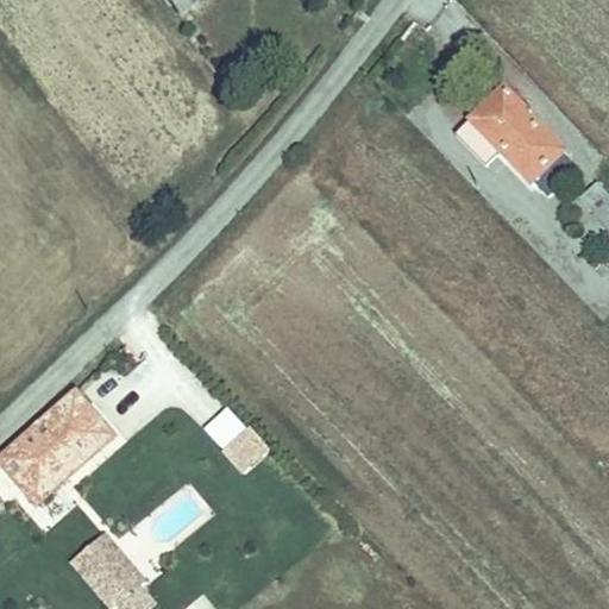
[(200,0),(161,0),(176,19),(200,0)]
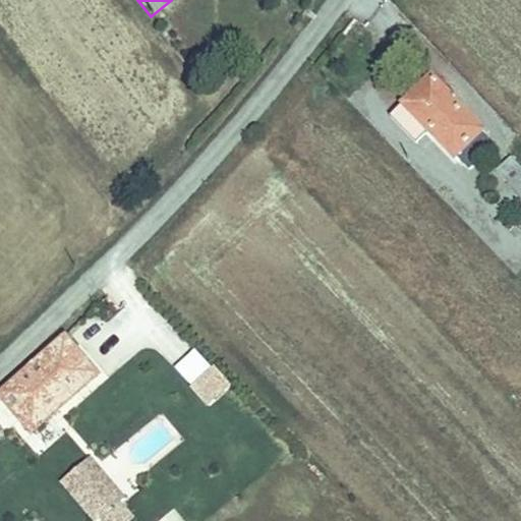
[(468,158),(494,134),(435,71),(404,101),(429,128),(452,152),(458,147),(468,158)]
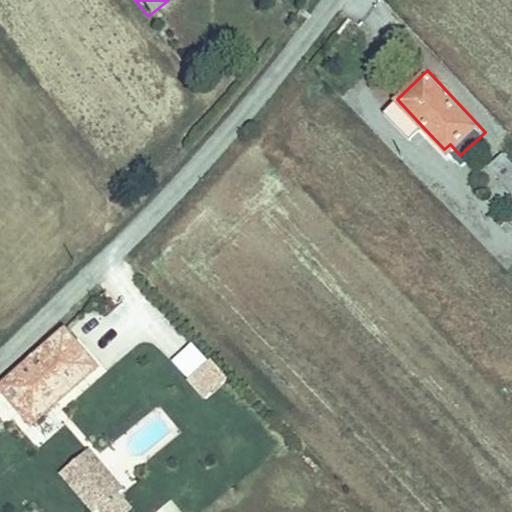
[(422,126),(397,99),(385,110),(410,137),(422,126)]
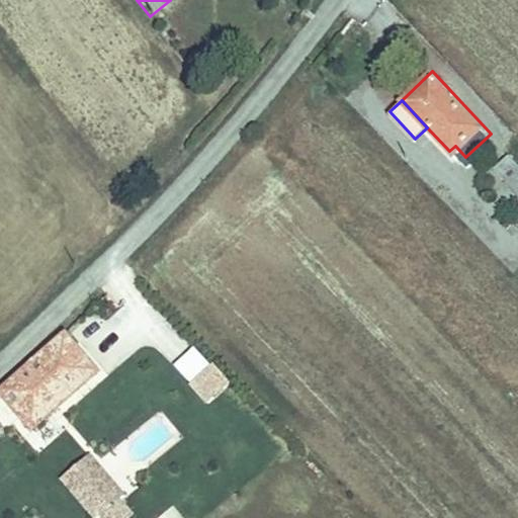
[(517,161),(506,150),(486,169),(517,201),(517,211),(517,212),(517,213),(517,161)]
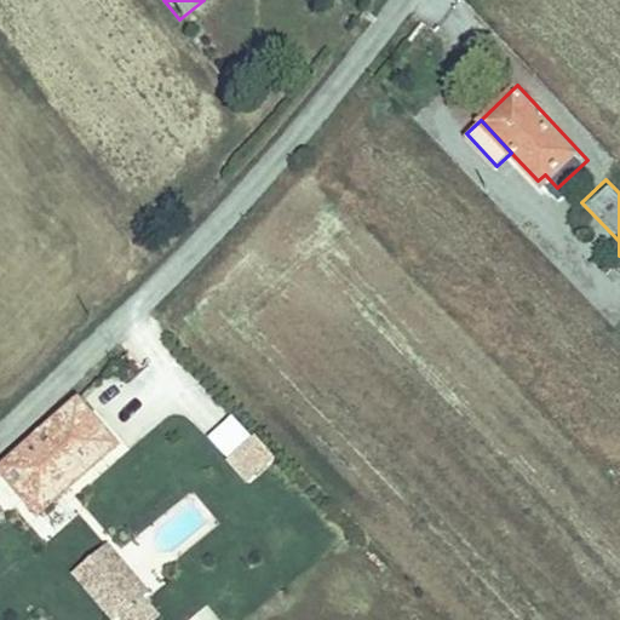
[(29,443),(49,463),(98,418),(78,397),(29,443)]
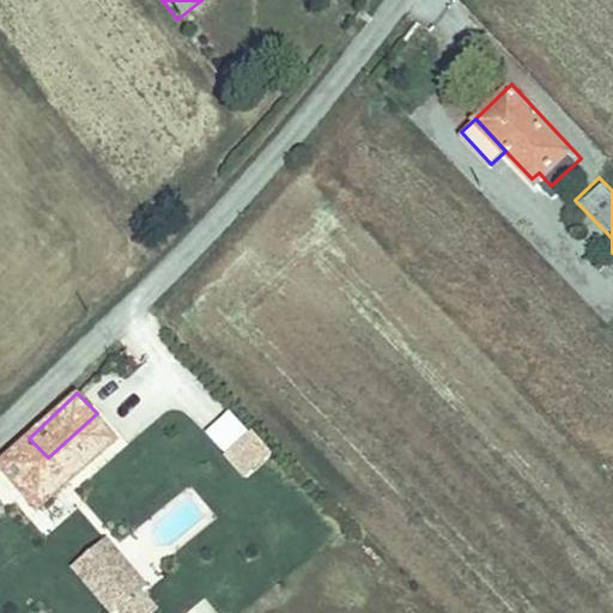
[(48,457),(29,438),(2,463),(42,505),(120,437),(97,413),(48,457)]
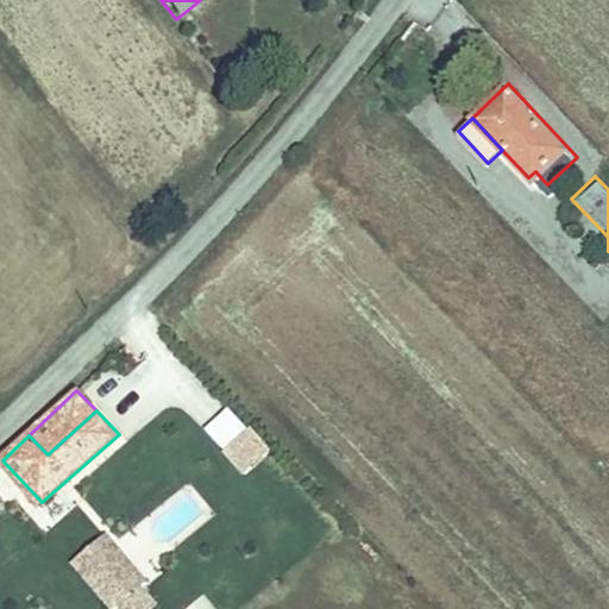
[(245,477),(272,450),(249,426),(221,453),(245,477)]
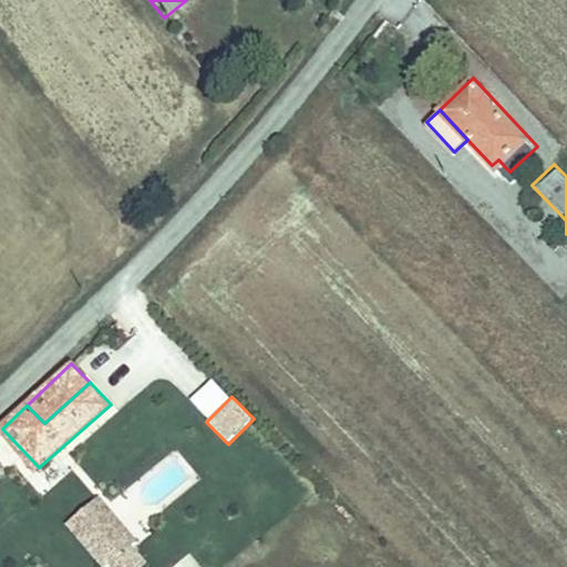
[(101,566),(142,566),(152,559),(98,496),(65,525),(101,566)]
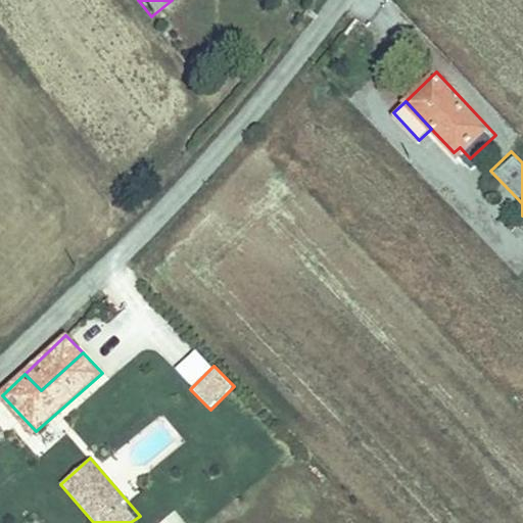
[(184,522),(175,511),(157,522),(184,522)]
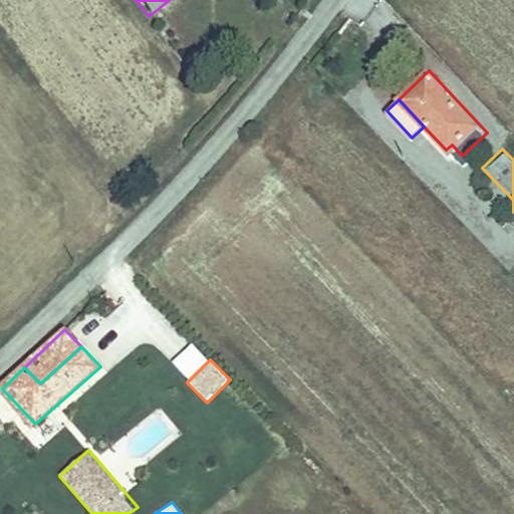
All buildings are outlined.
